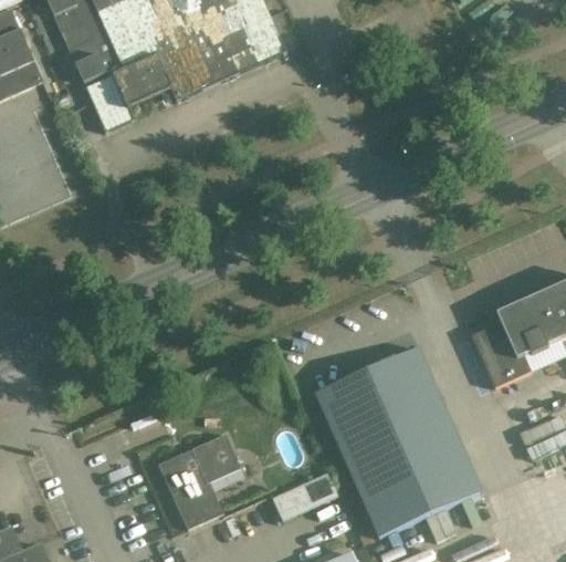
[(285,51),(262,0),(46,0),(84,82),(106,72),(108,76),(86,86),(106,132),(134,120),(128,107),(173,87),(177,100),(285,51)]
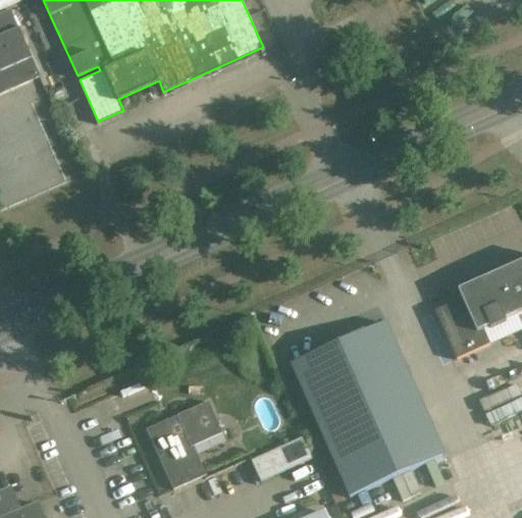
[(0,92),(40,74),(10,8),(0,11),(0,92)]
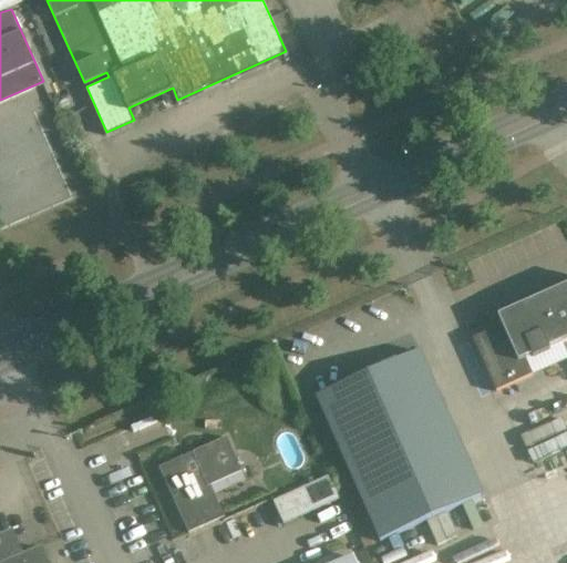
[(566,337),(566,282),(526,300),(526,302),(497,314),(501,323),(472,336),(496,388),(532,371),(525,356),(532,354),(533,356),(549,348),(548,346),(566,337)]
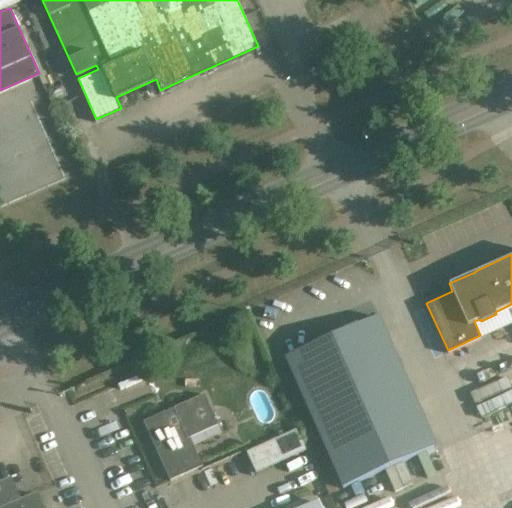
[(436,444),(379,314),(284,356),(342,486),(436,444)]
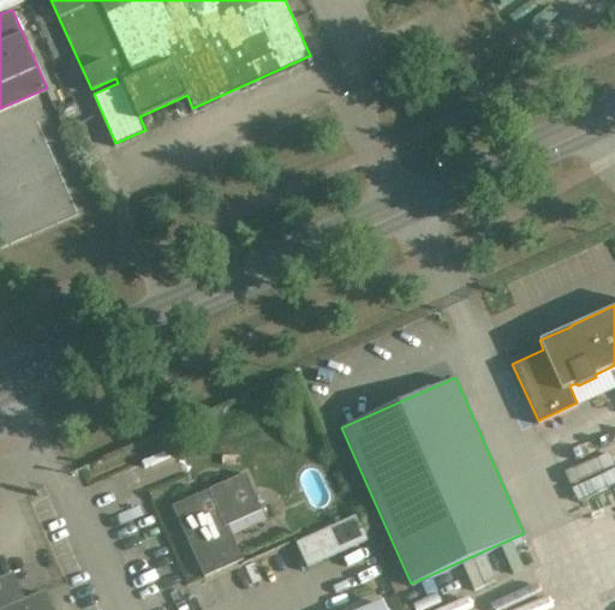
[(262,508),(245,471),(172,503),(204,575),(243,557),(227,524),(262,508)]
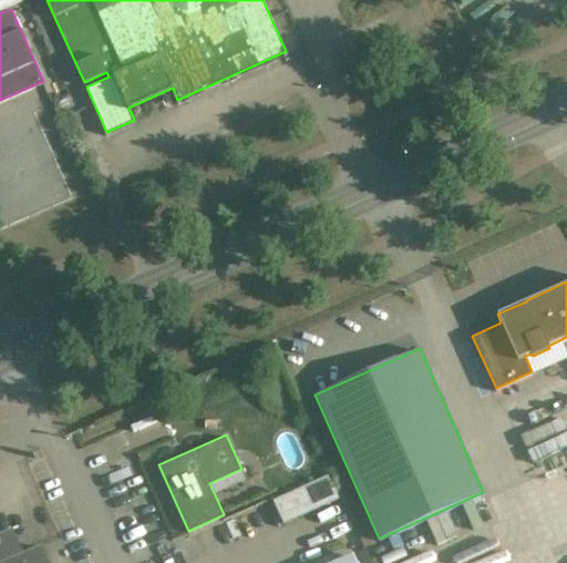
[(330,472),(274,495),(285,521),(341,497),(330,472)]
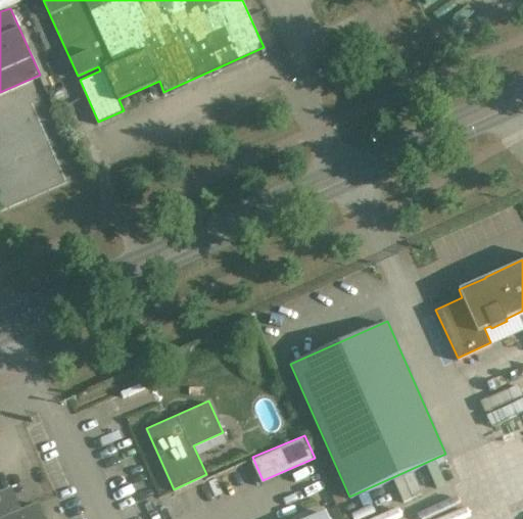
[(11,486),(0,490),(0,518),(46,518),(38,501),(20,509),(11,486)]
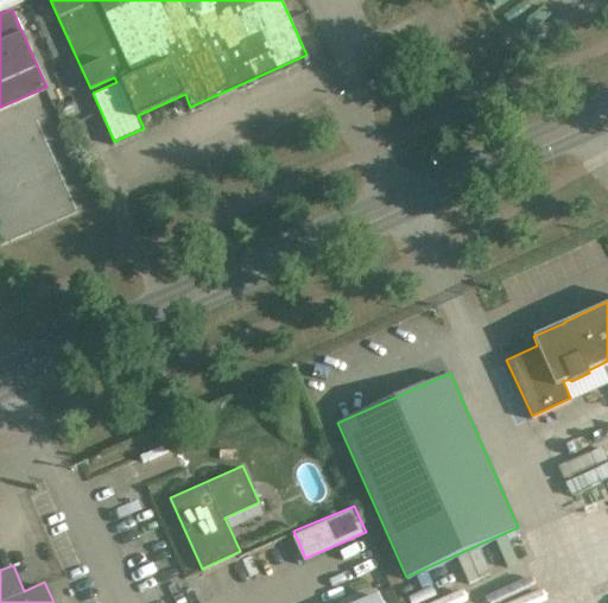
[(382,602),(378,592),(354,602),(382,602)]
